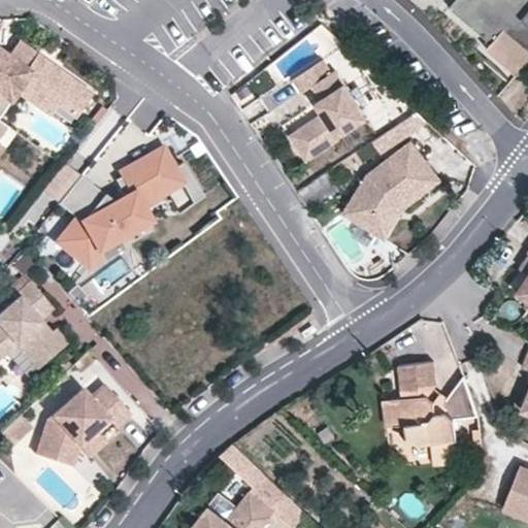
[(527,0),(455,0),(450,7),(454,10),(492,42),(488,48),(518,74),(527,61),(527,0)]
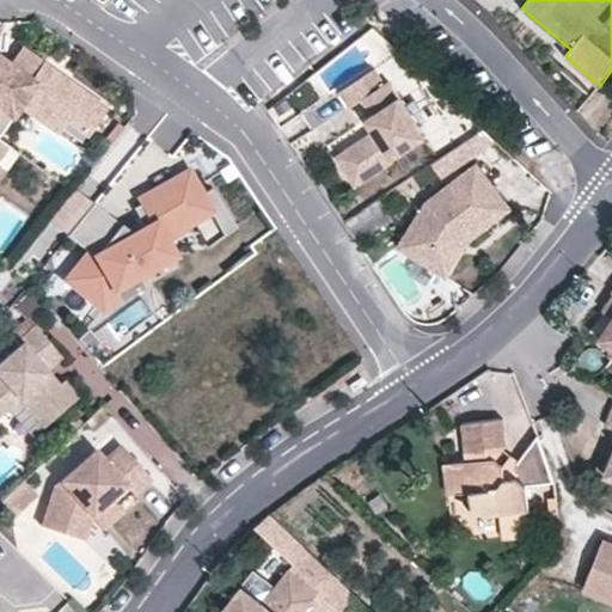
[(31,80),(44,62),(24,49),(12,66),(31,80)]
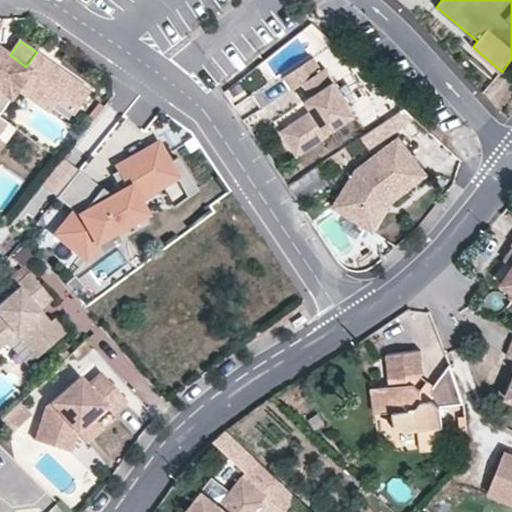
[(90,90),(37,52),(26,67),(10,55),(0,48),(0,92),(11,100),(18,90),(35,102),(42,92),(56,102),(73,114),(90,90)]
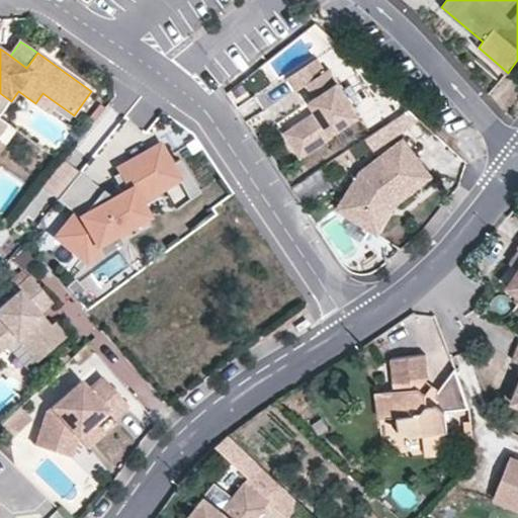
[(362,113),(331,67),(329,68),(320,56),(291,74),(299,87),(310,81),(319,94),(313,99),(319,109),(295,124),(312,150),(336,134),(335,132),(362,113)]
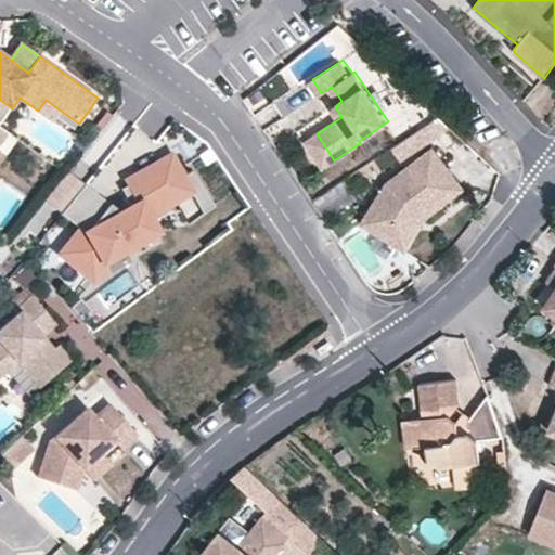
[(368,88),(377,106),(392,99),(383,80),(368,88)]
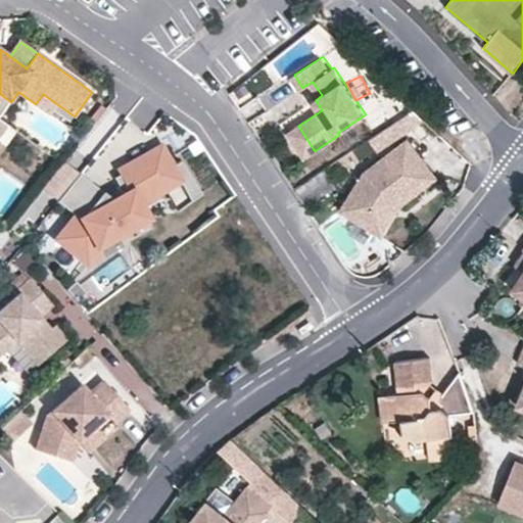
[(0,115),(11,102),(0,94),(0,115)]
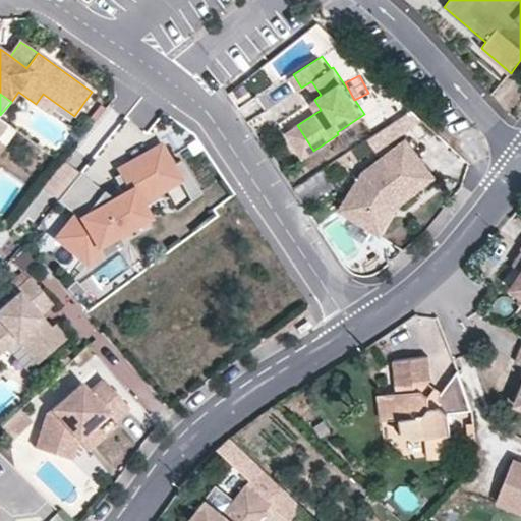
[(57,104),(43,94),(36,104),(50,114),(57,104)]
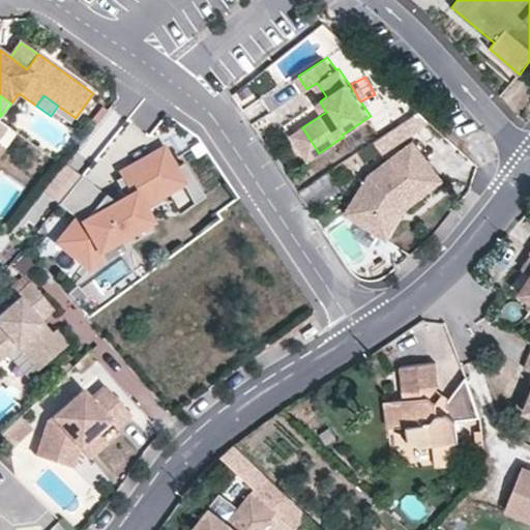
[(431,122),(419,112),(411,117),(422,127),(431,122)]
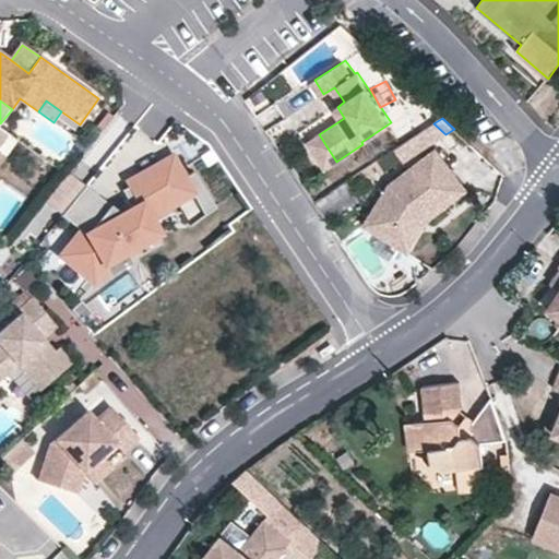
[(445,134),(433,123),(421,131),(430,145),(445,134)]
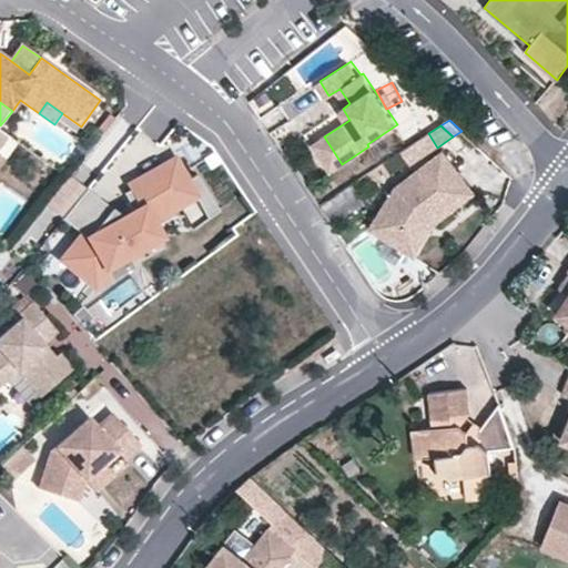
[(342,164),(324,137),(314,143),(333,171),(342,164)]
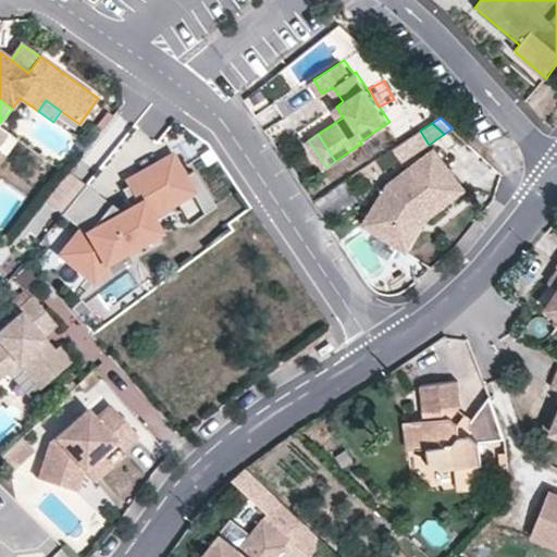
[(468,189),(435,148),(383,189),(361,225),(394,246),(411,218),(422,225),(468,189)]
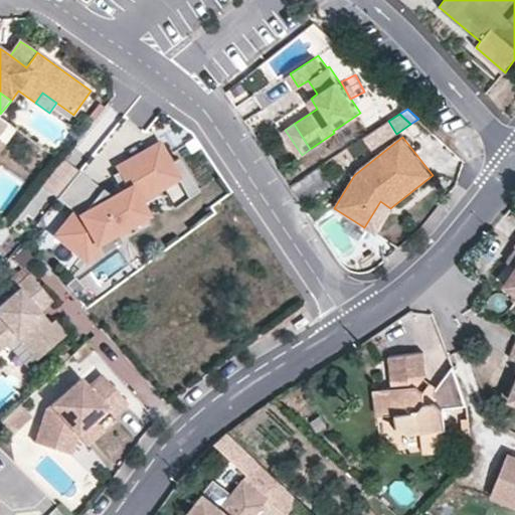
[(138,197),(161,182),(158,177),(172,168),(175,173),(189,194),(200,186),(178,154),(170,159),(157,140),(116,168),(119,171),(114,175),(119,182),(116,184),(117,186),(120,190),(111,196),(109,193),(108,192),(80,170),(58,197),(76,211),(57,234),(89,260),(101,245),(97,239),(115,227),(118,230),(147,211),(138,197)]
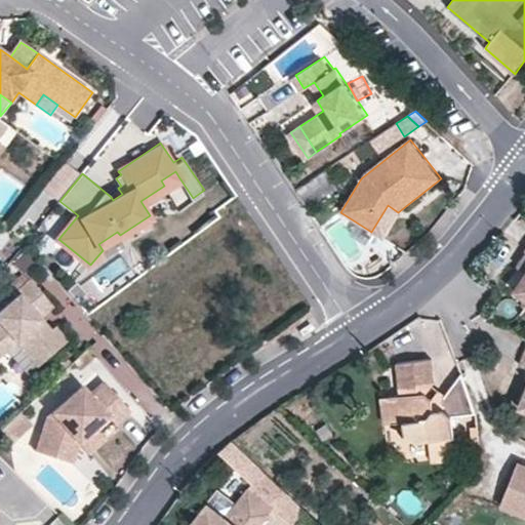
[(59,201),(82,173),(66,160),(43,187),(59,201)]
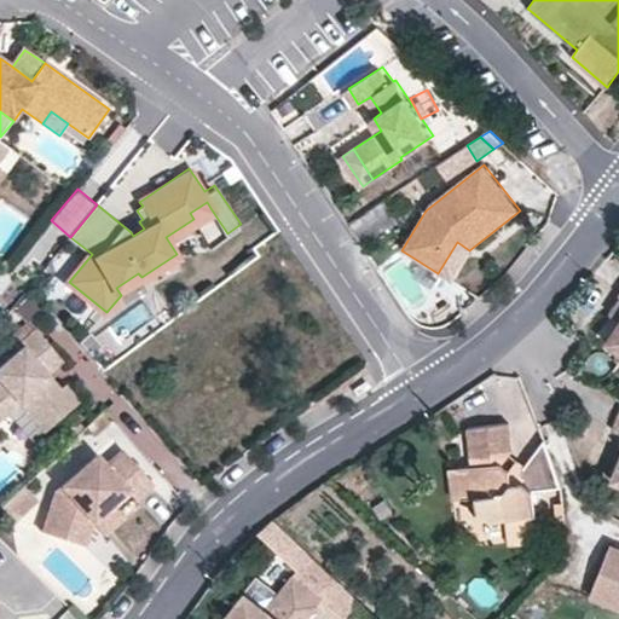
[(194,219),(210,208),(207,202),(190,213),(194,219)]
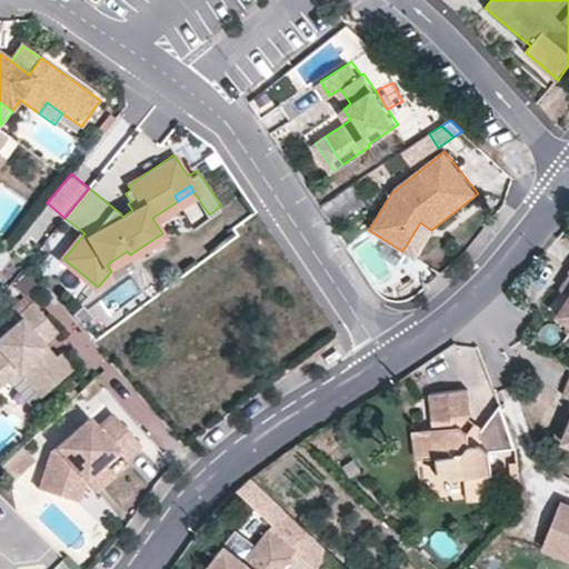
[(122,217),(132,210),(129,206),(119,212),(120,213),(122,217)]
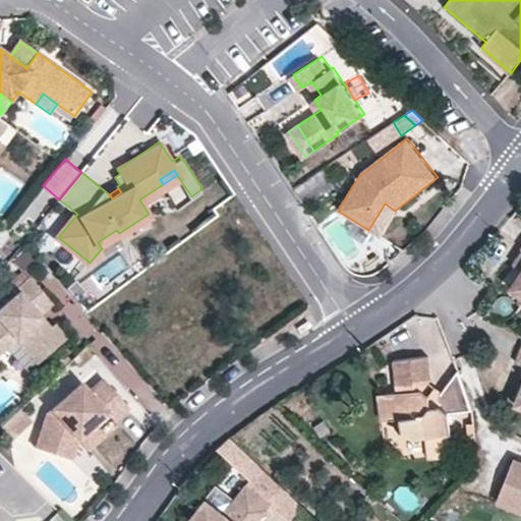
[(395,211),(385,204),(368,230),(380,237),(395,211)]
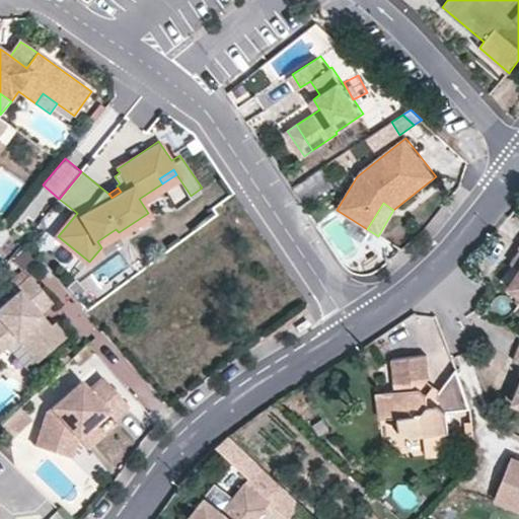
[(105,253),(124,241),(119,232),(116,229),(97,241),(101,247),(105,253)]
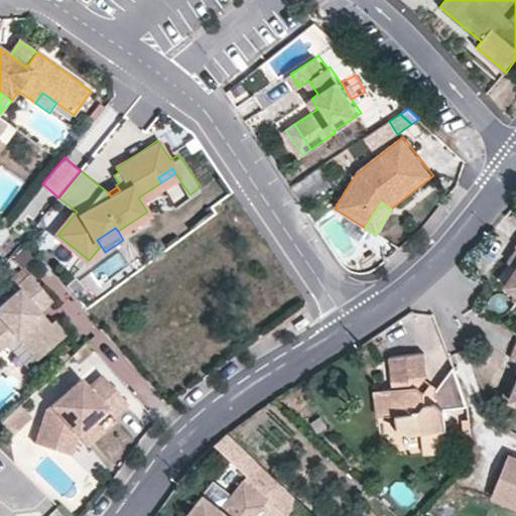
[(51,296),(28,269),(15,280),(18,283),(0,298),(0,344),(15,332),(35,355),(66,329),(53,315),(49,318),(47,316),(42,321),(35,314),(41,309),(39,306),(51,296)]
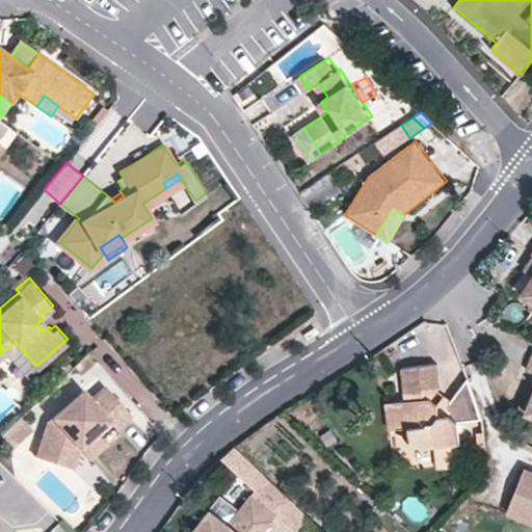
[(531,277),(523,292),(531,298),(531,277)]
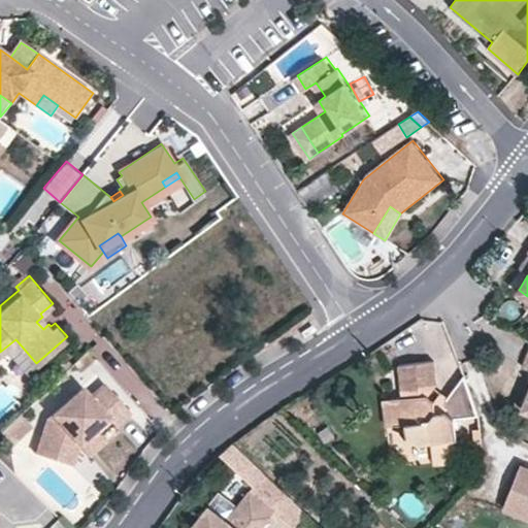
[(68,291),(79,303),(88,295),(77,283),(68,291)]
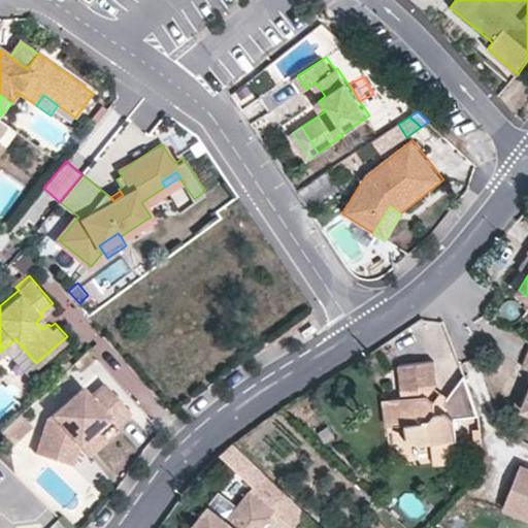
[(48,324),(42,317),(36,322),(43,329),(48,324)]
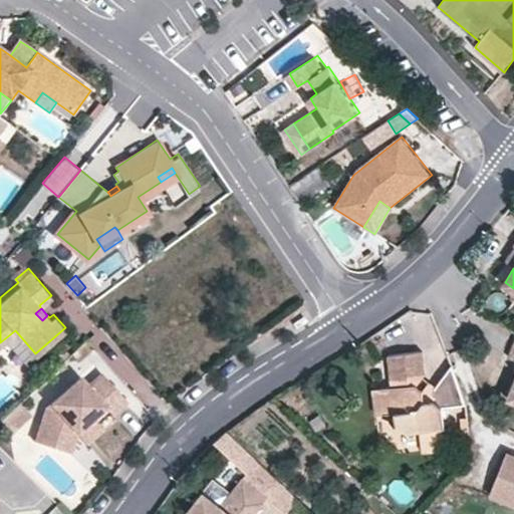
[(450,356),(435,379),(421,386),(415,380),(422,369),(418,344),(383,350),(388,380),(379,382),(383,411),(394,409),(395,420),(405,427),(443,421),(440,402),(464,399),(450,356)]
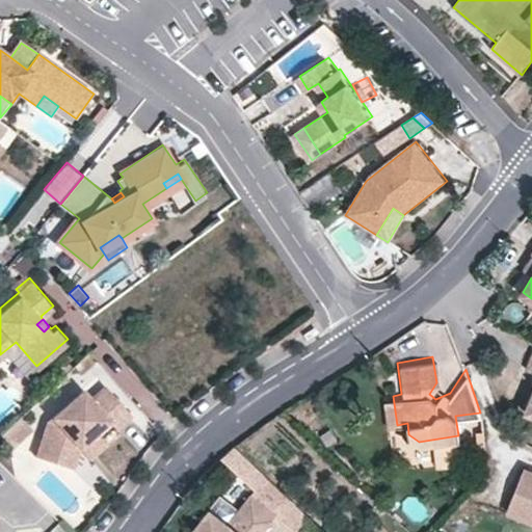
[(130,411),(105,382),(89,394),(82,386),(46,417),(33,451),(71,463),(77,444),(78,443),(95,428),(107,417),(114,425),(130,411)]
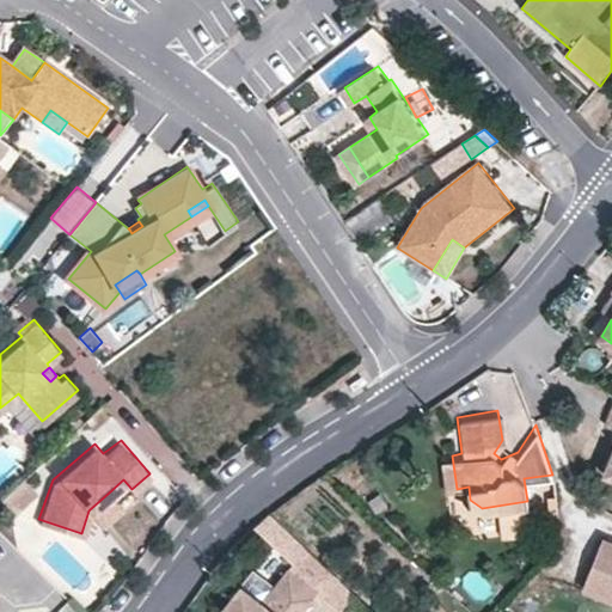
[(452,456),(441,457),(446,489),(457,489),(452,456)]
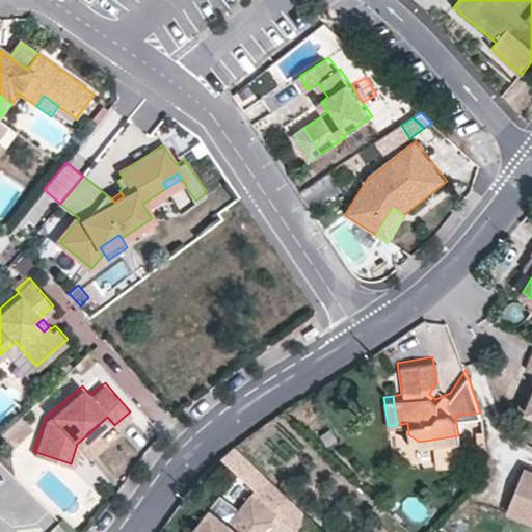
[(483,441),(481,425),(474,426),(476,442),(483,441)]
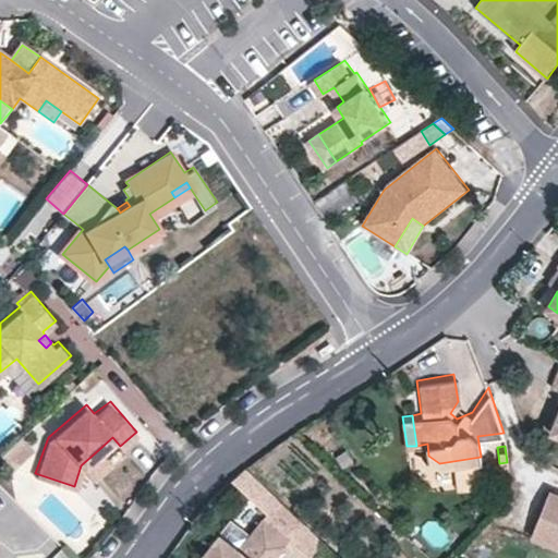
[(110,461),(99,449),(82,464),(81,465),(92,477),(110,461)]
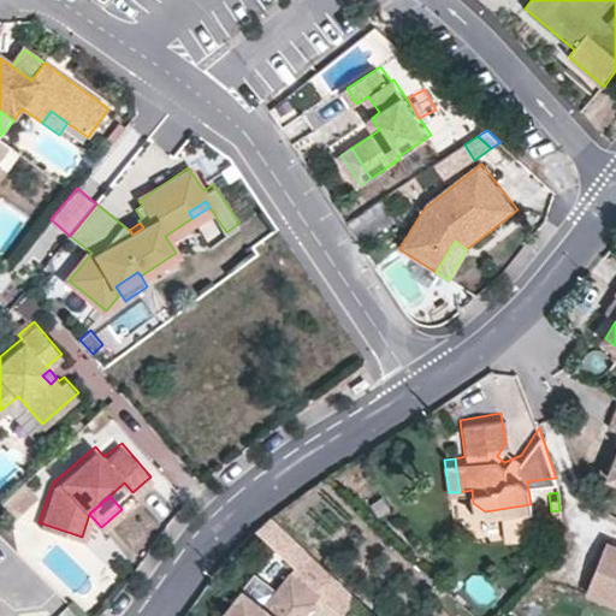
[(533,532),(531,504),(485,511),(489,537),(533,532)]
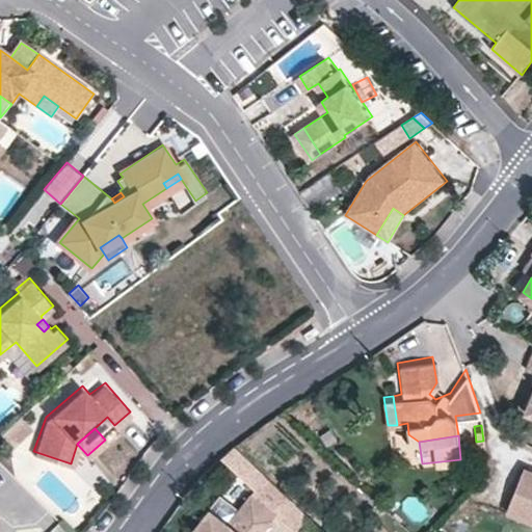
[(278,521),(293,531),(295,531),(310,514),(235,445),(222,457),(260,491),(256,497),(282,516),(278,521)]
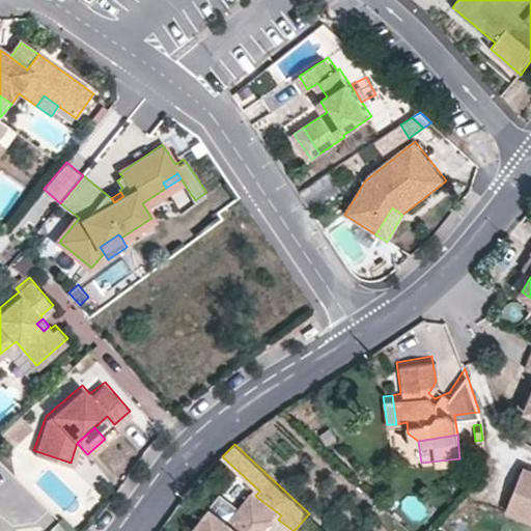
[(530,469),(523,466),(505,507),(530,518),(530,469)]
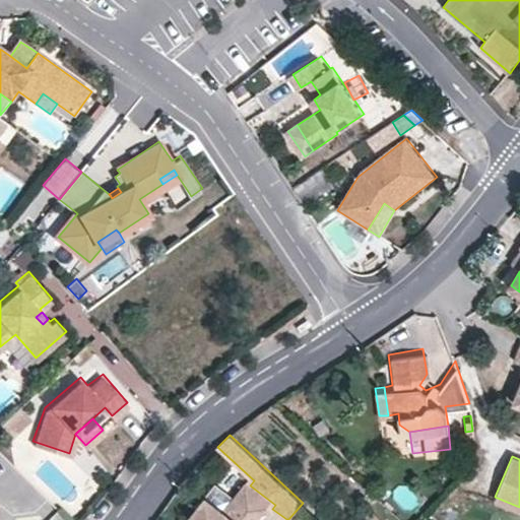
[(238,502),(229,513),(210,500),(195,519),(196,519),(265,519),(264,519),(272,509),(275,505),(250,485),(238,502)]
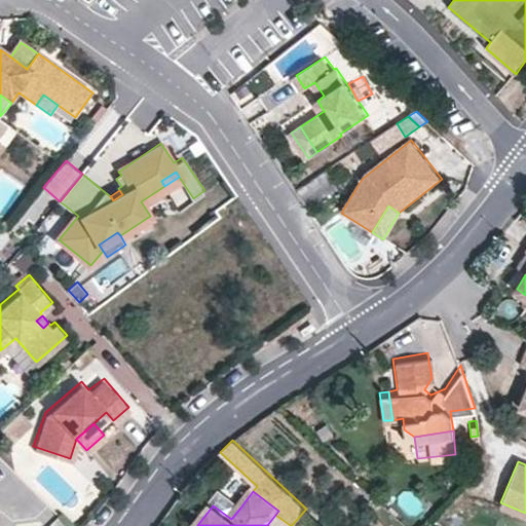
[(222,493),(213,505),(231,519),(240,508),(222,493)]
